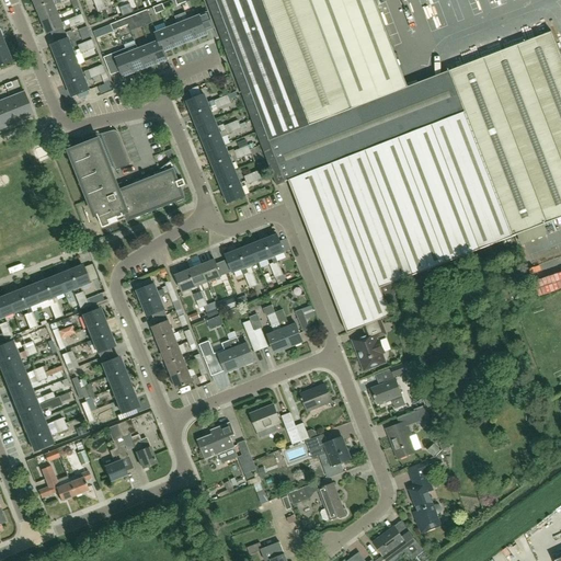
[(60,0),(56,0),(37,8),(43,21),(59,13),(55,4),(61,2),(60,0)]
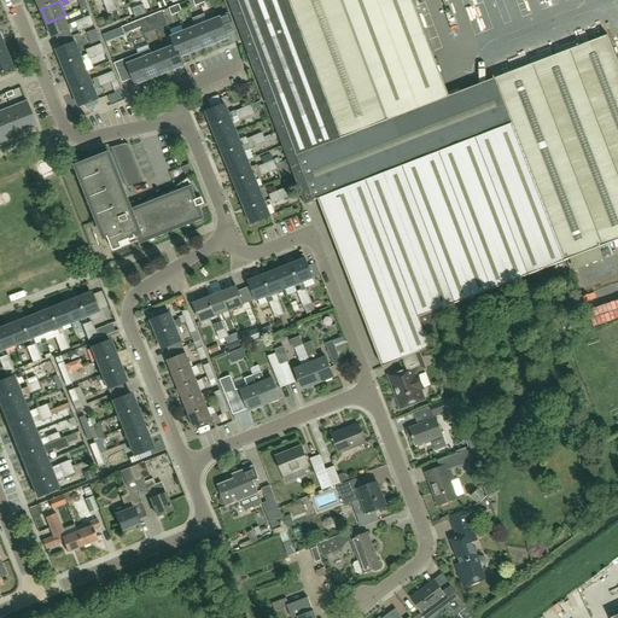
[(227,0),(244,45),(248,52),(251,60),(278,132),(289,159),(304,204),(305,204),(319,198),(383,366),(402,359),(418,353),(427,349),(430,348),(430,347),(427,340),(438,336),(435,324),(478,305),(500,297),(499,295),(505,292),(502,285),(529,274),(567,261),(571,258),(600,248),(617,240),(617,58),(610,36),(450,97),(413,0),(227,0)]
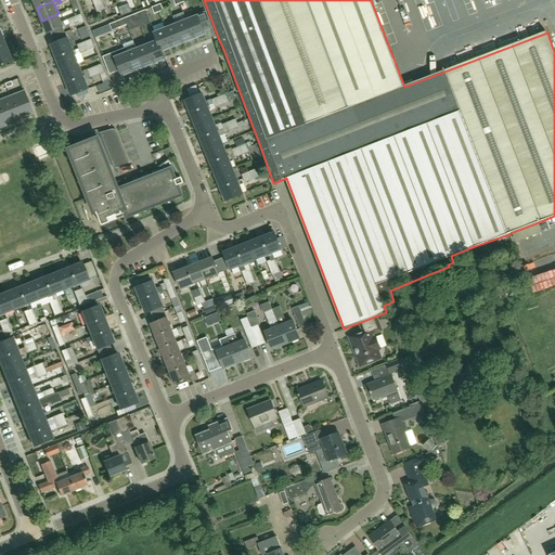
[(103,2),(94,5),(98,12),(101,11),(105,9),(103,2)]
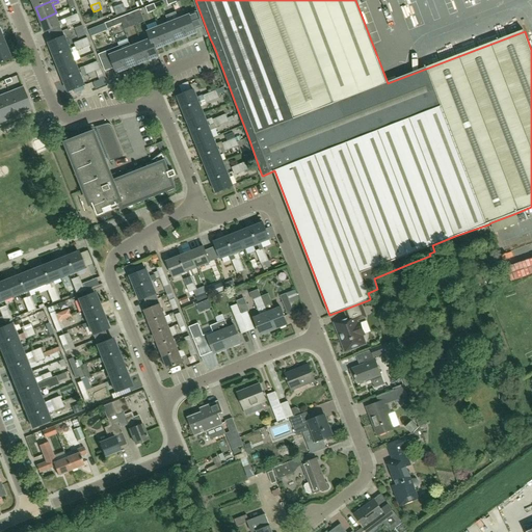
[(59,21),(56,12),(41,20),(45,31),(60,25),(65,23),(64,19),(59,21)]
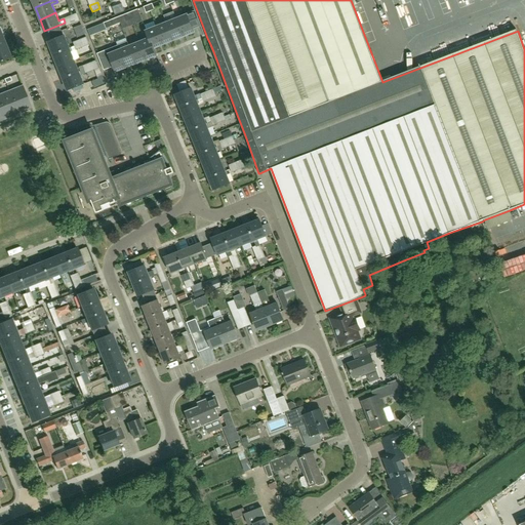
[(73,24),(80,21),(78,17),(77,13),(71,15),(73,24)]
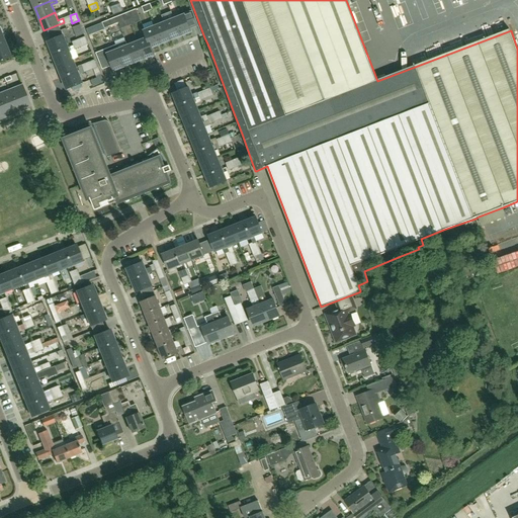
[(63,18),(64,22),(66,26),(72,23),(70,15),(63,18)]
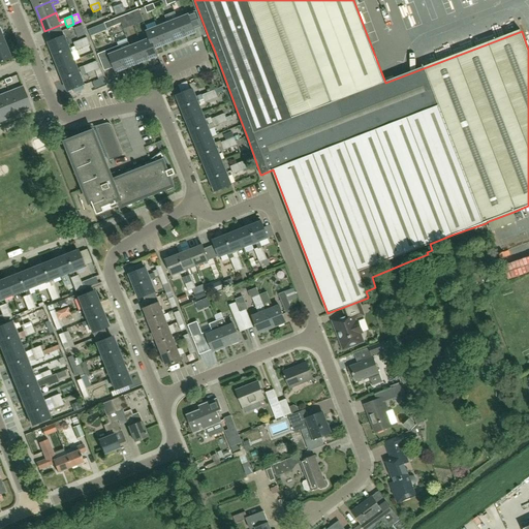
[(188,16),(178,20),(184,36),(194,32),(188,16)]
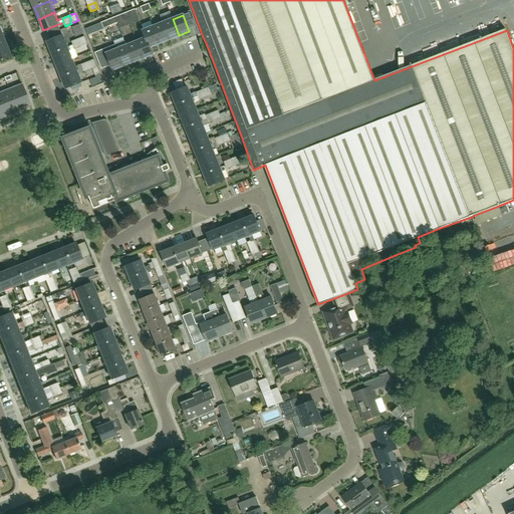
[(173,19),(163,23),(170,39),(179,35),(173,19)]
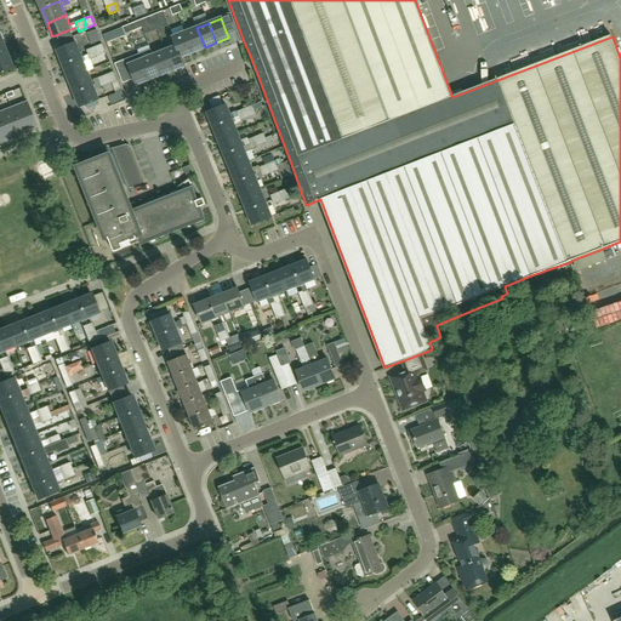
[(205,47),(197,28),(186,33),(193,52),(205,47)]
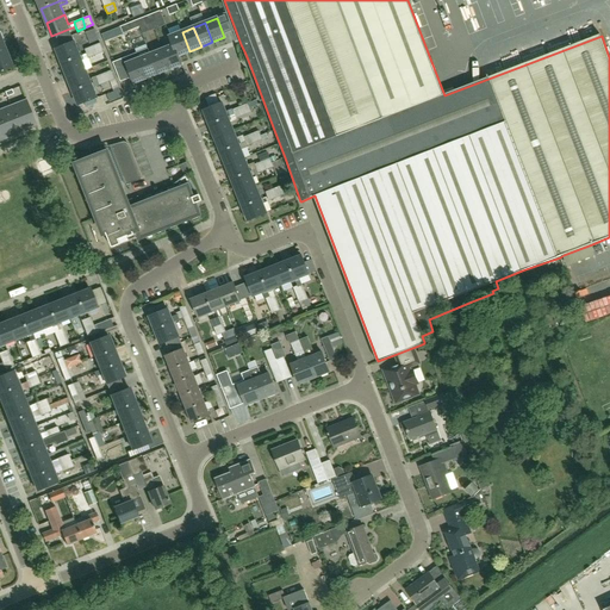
[(174,45),(178,55),(190,51),(182,32),(170,37),(174,45)]
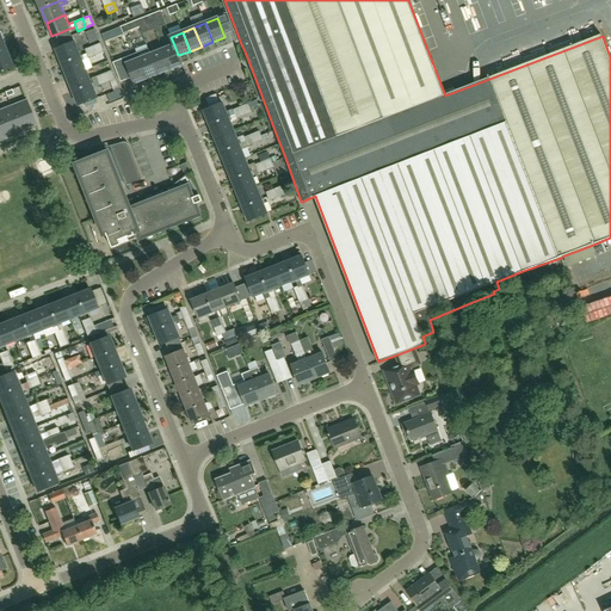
[(57,50),(62,63),(81,56),(75,42),(57,50)]
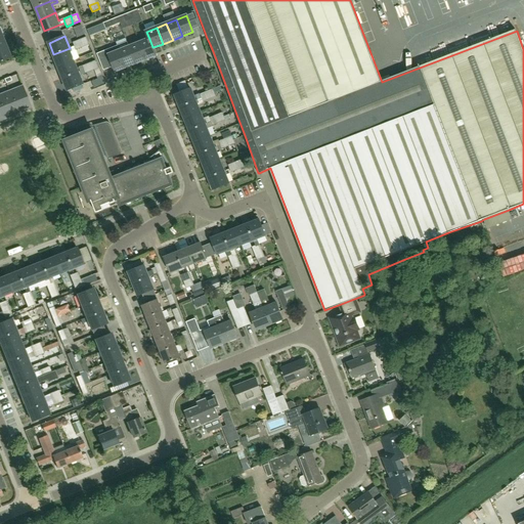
[(82,47),(89,44),(86,37),(79,40),(82,47)]
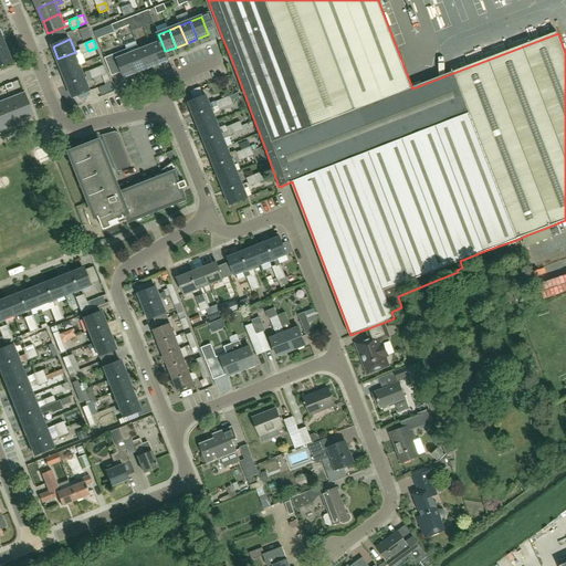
[(165,51),(161,42),(150,46),(157,64),(168,60),(165,51)]
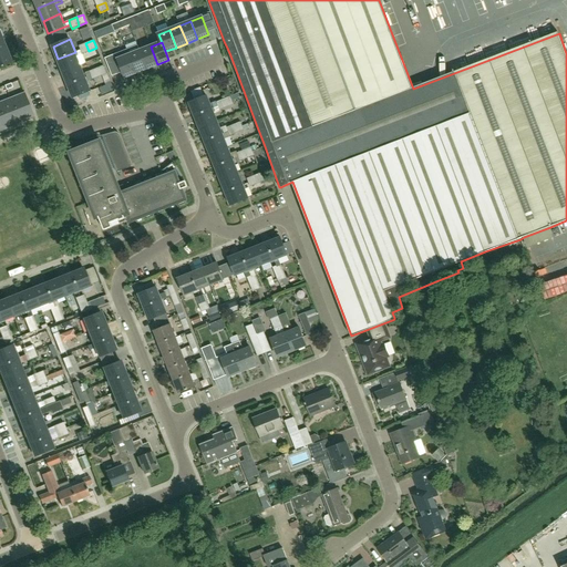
[(82,54),(89,51),(85,43),(79,45),(82,54)]
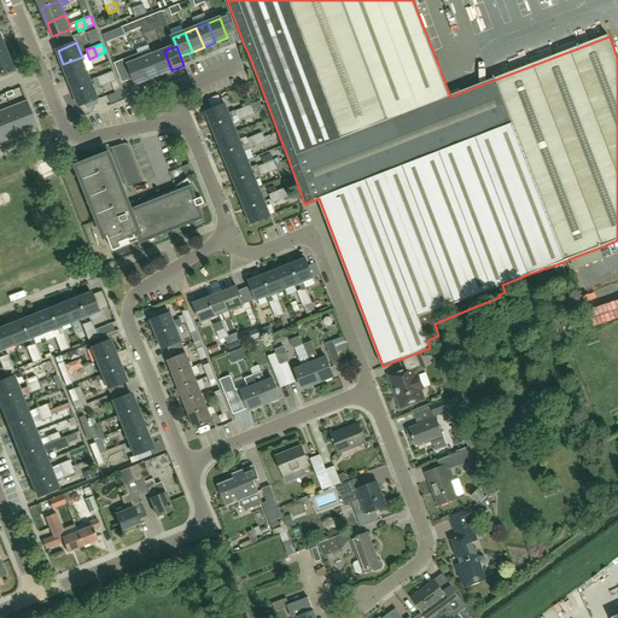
[(151,51),(139,56),(149,79),(161,74),(152,56),(151,51)]
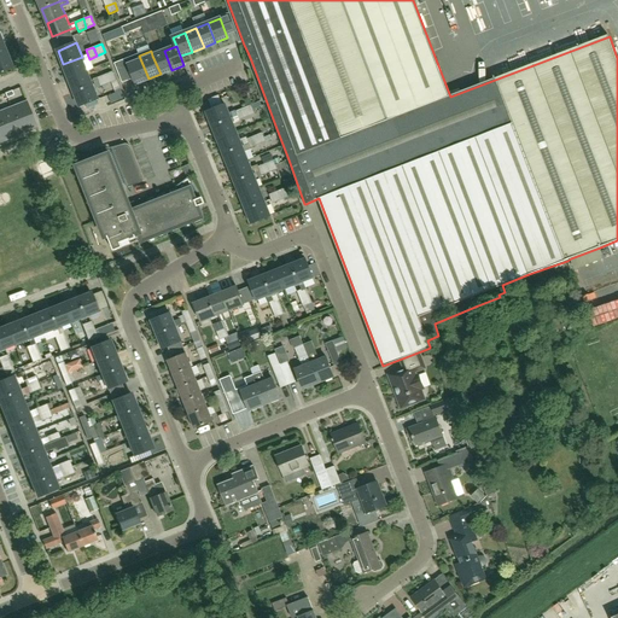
[(172,70),(164,51),(152,56),(161,74),(172,70)]
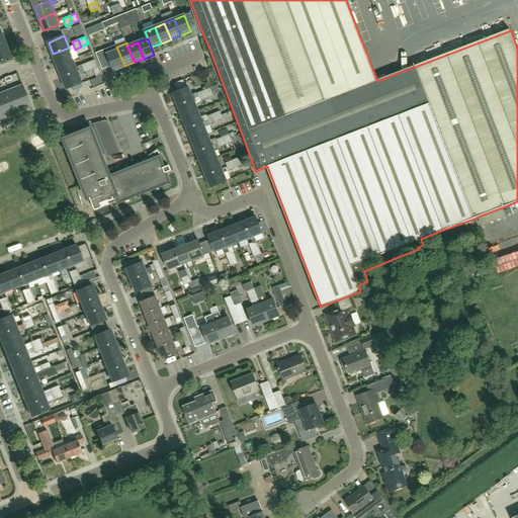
[(5,44),(0,46),(0,61),(10,58),(5,44)]
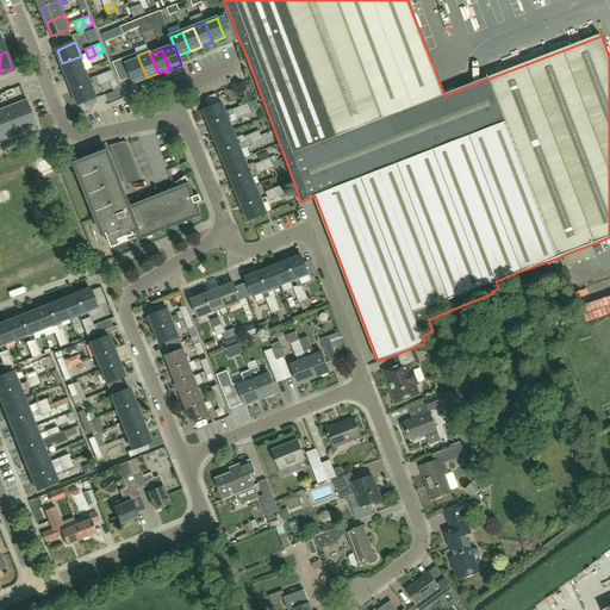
[(137,55),(113,63),(122,83),(134,78),(135,82),(147,78),(137,55)]
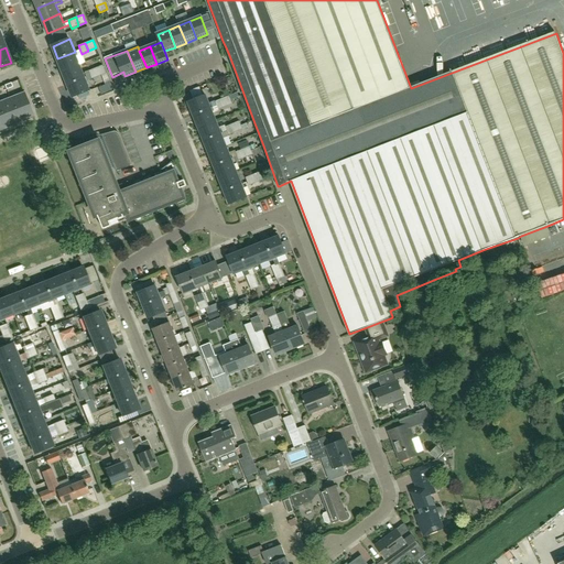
[(57,58),(63,72),(79,64),(75,52),(57,58)]
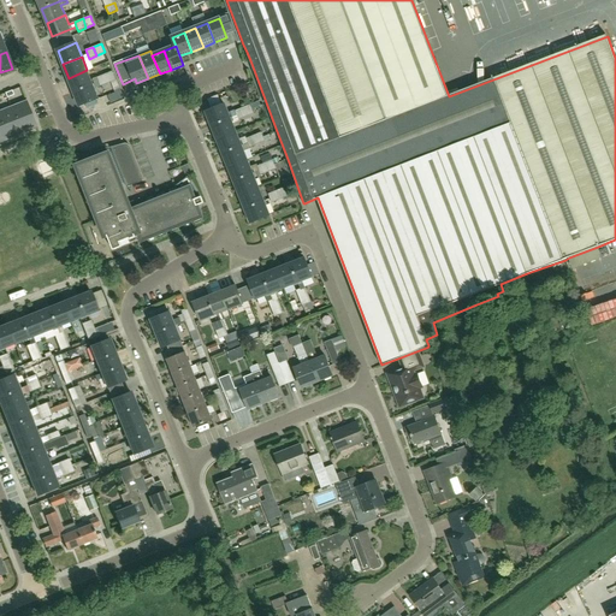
[(90,80),(87,70),(69,78),(75,92),(93,84),(90,80)]
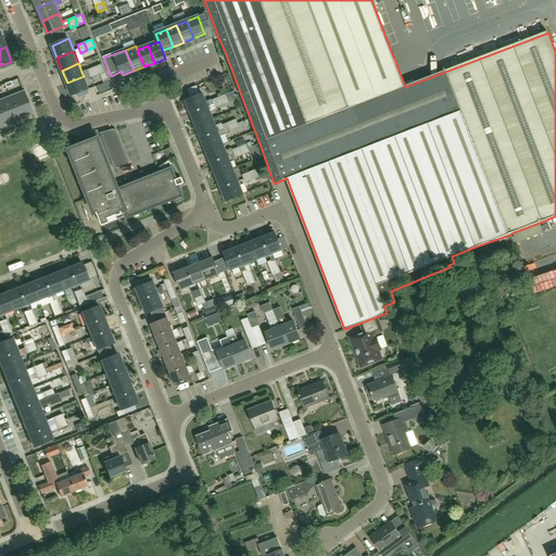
[(103,83),(109,81),(104,72),(103,68),(101,64),(95,67),(98,75),(100,74),(103,83)]
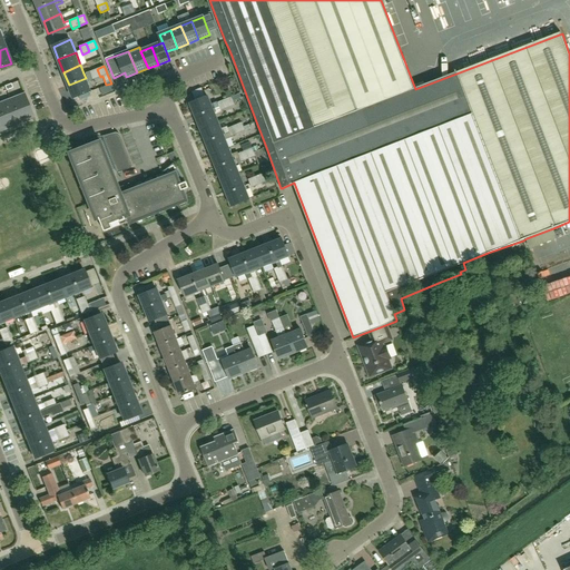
[(90,71),(91,76),(94,79),(95,79),(99,77),(100,77),(97,69),(90,71)]
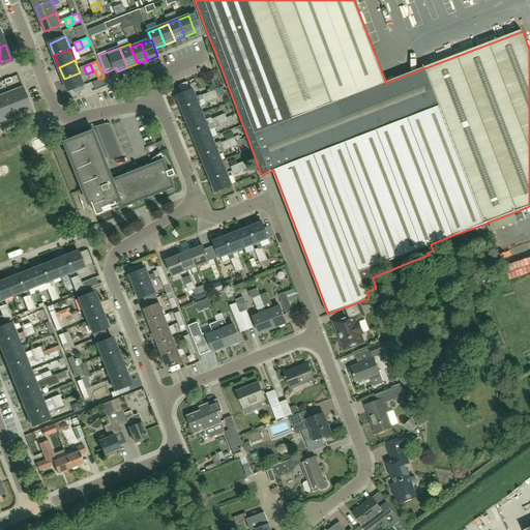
[(80,72),(64,79),(69,91),(74,89),(82,86),(85,85),(81,76),(86,75),(87,74),(85,70),(81,71),(80,72)]
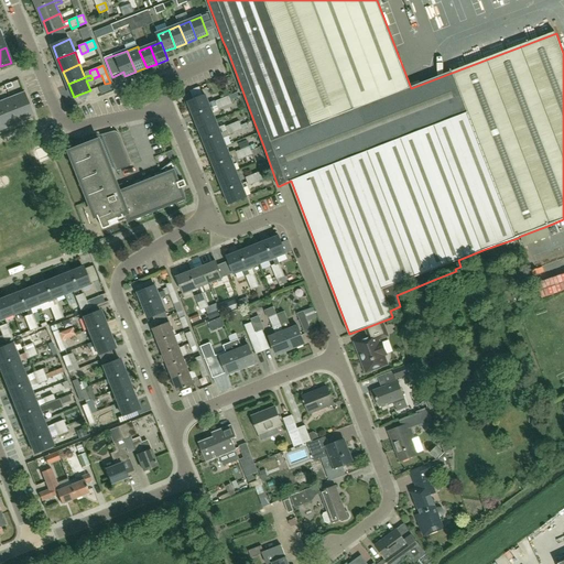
[(10,98),(19,122),(33,117),(24,93),(10,98)]
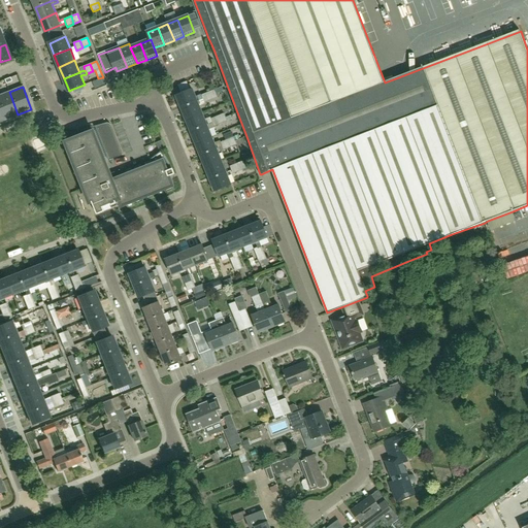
[(190,90),(182,94),(177,95),(183,107),(199,100),(202,99),(203,99),(201,95),(201,94),(197,96),(197,97),(196,97),(193,89),(190,90)]
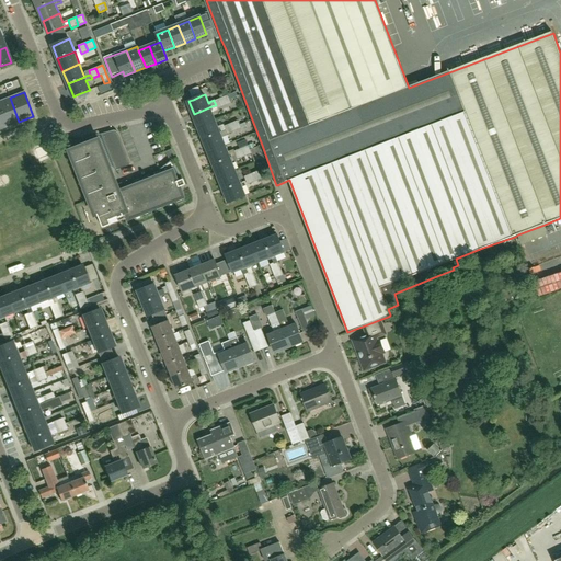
[(231,103),(230,100),(228,95),(221,98),(225,106),(231,103)]
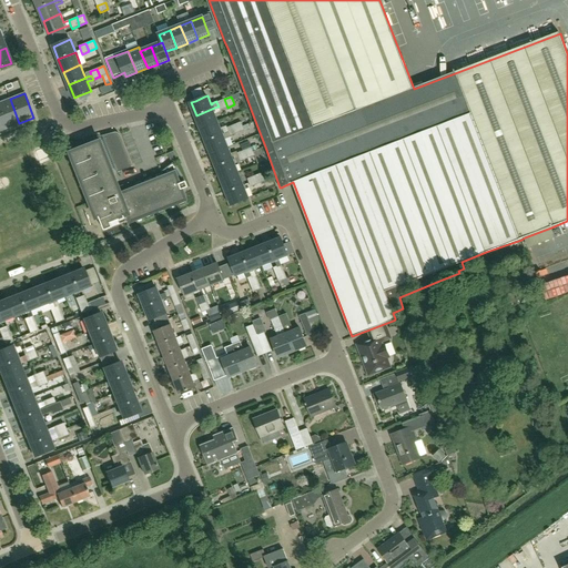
[(0,114),(6,129),(19,123),(10,99),(0,102),(0,114)]
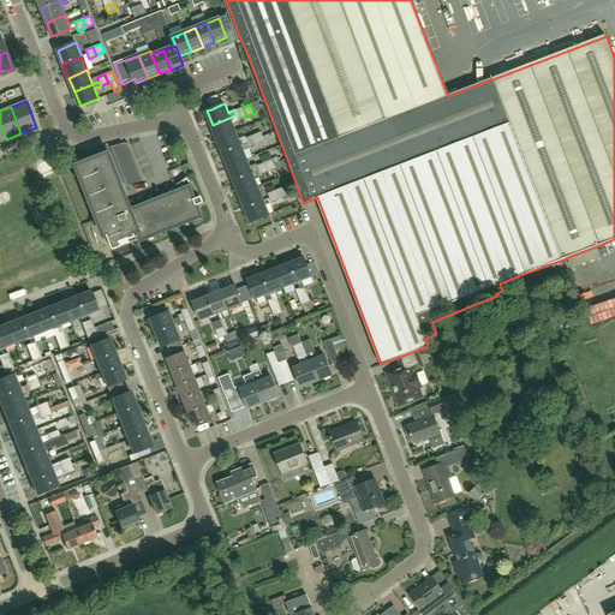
[(243,107),(234,111),(237,115),(238,119),(246,117),(243,107)]
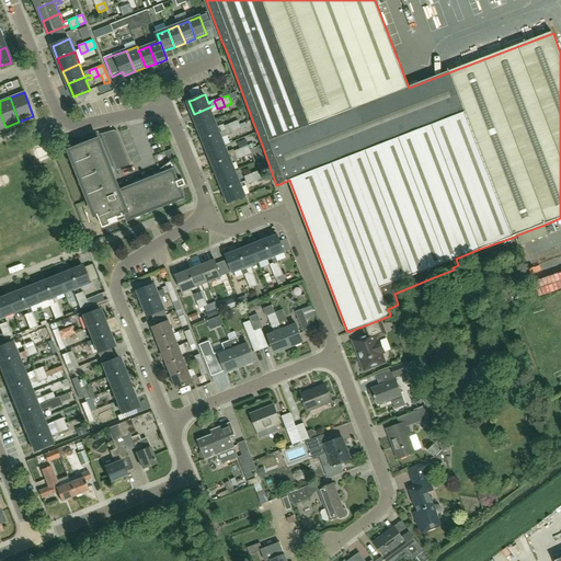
[(194,114),(198,127),(215,121),(212,111),(214,111),(212,106),(194,114)]
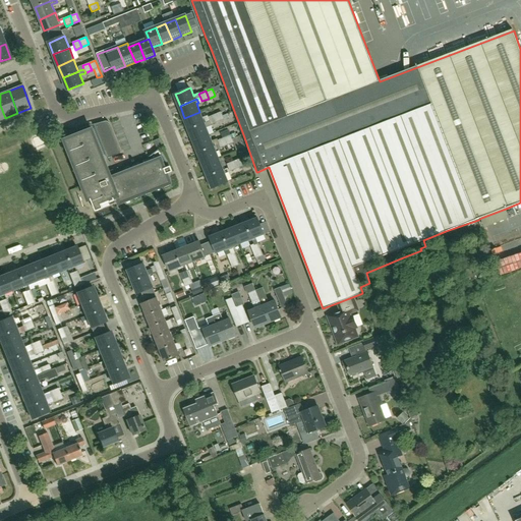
[(184,118),(189,129),(205,123),(203,119),(199,112),(184,118)]
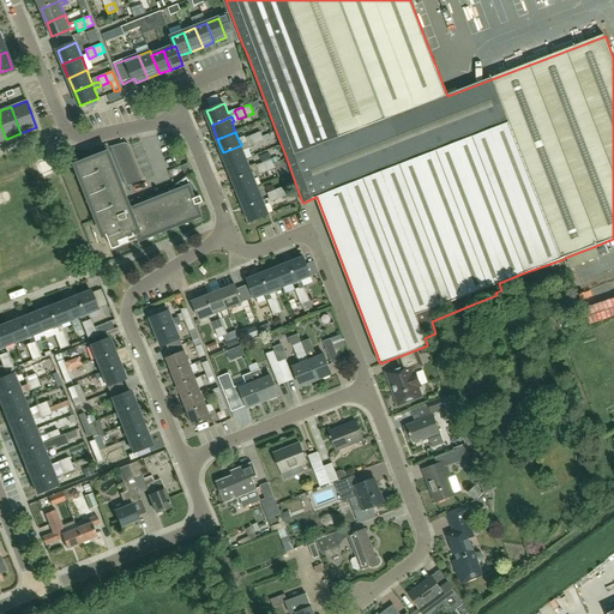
[(257,144),(264,140),(263,137),(260,132),(253,136),(257,144)]
